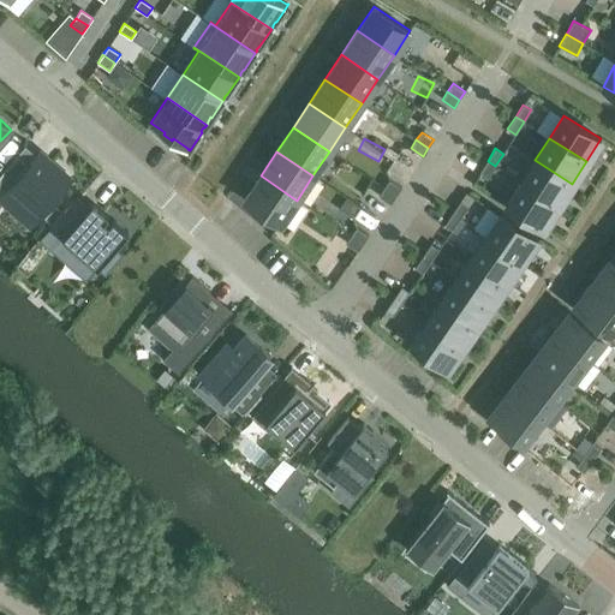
[(18,154),(0,173),(0,196),(10,204),(17,196),(39,216),(41,214),(46,216),(63,197),(59,195),(67,185),(57,175),(60,172),(39,153),(29,163),(18,154)]
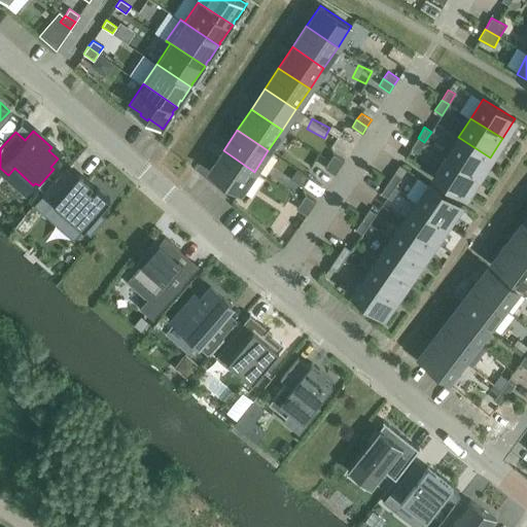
[(458,137),(446,155),(478,176),(490,157),(458,137)]
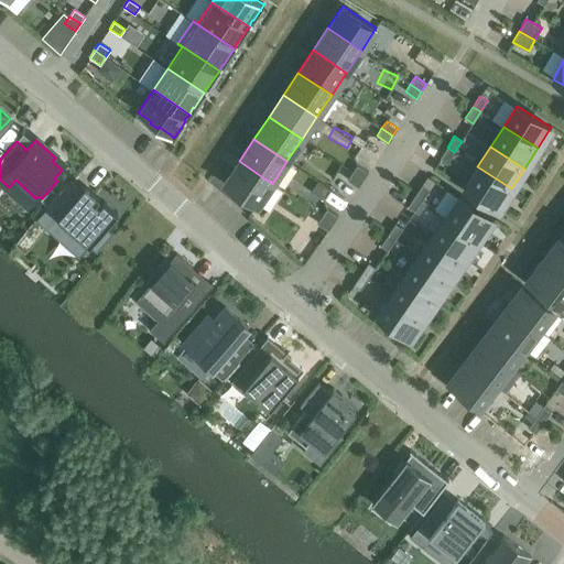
[(454,152),(447,148),(440,159),(447,163),(454,152)]
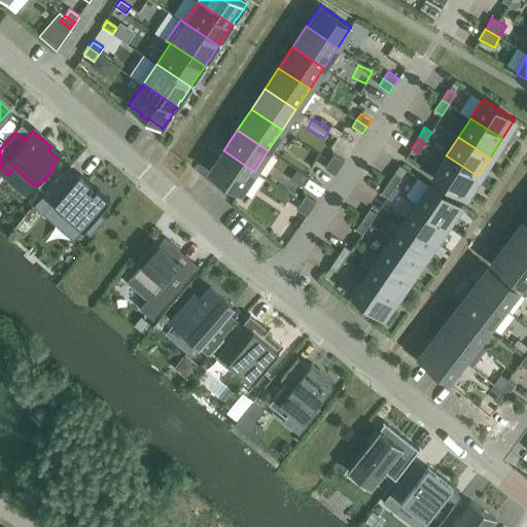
[(241,192),(254,172),(223,150),(209,171),(241,192)]
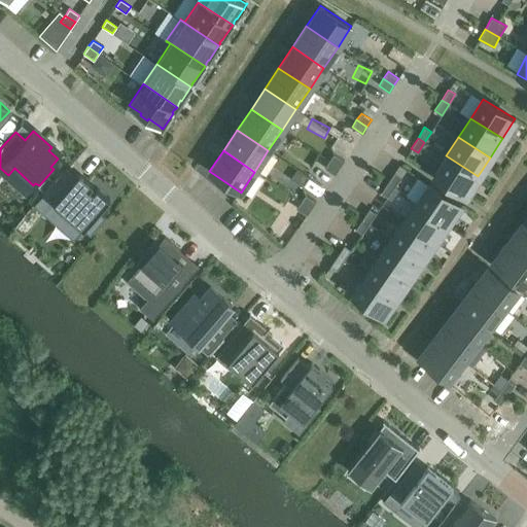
[(329,161),(340,168),(344,161),(334,154),(329,161)]
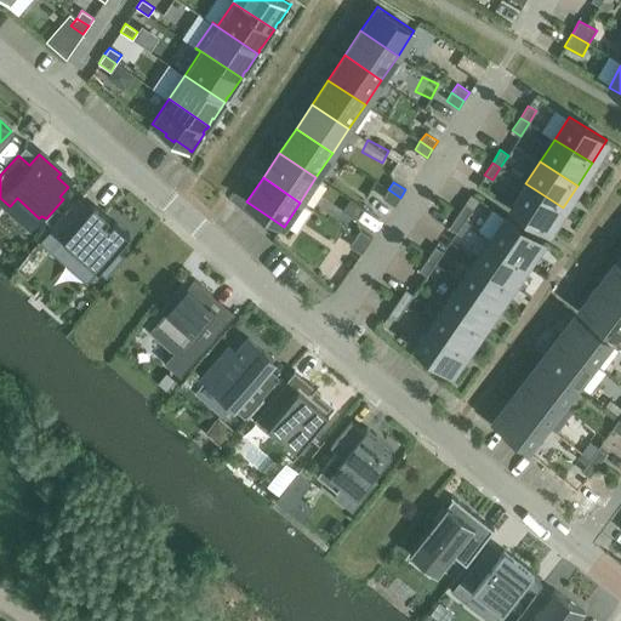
[(563,208),(525,183),(511,206),(548,231),(563,208)]
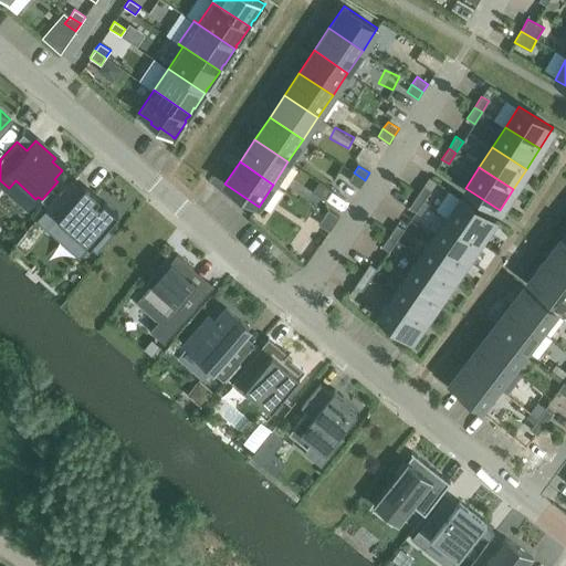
[(359,188),(365,180),(354,173),(348,180),(359,188)]
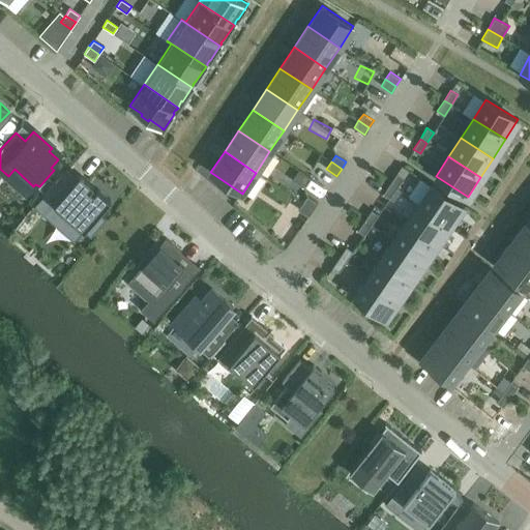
[(80,173),(77,177),(66,169),(33,206),(43,214),(53,203),(90,236),(107,218),(99,212),(110,200),(96,187),(93,192),(90,189),(93,185),(80,173)]
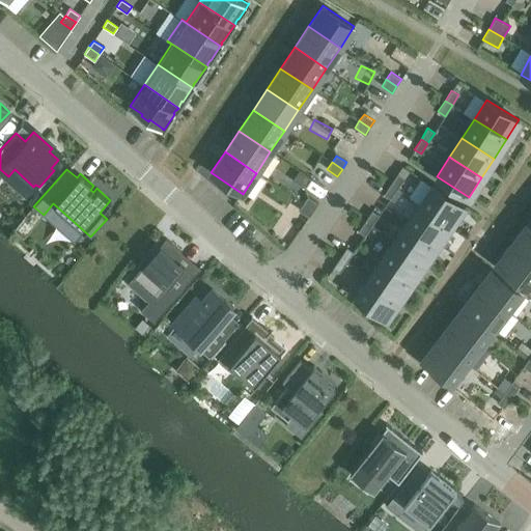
[(398,173),(391,184),(397,189),(404,178),(398,173)]
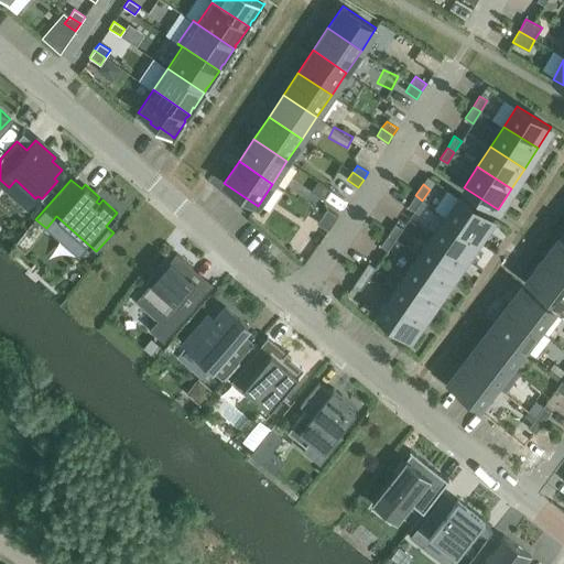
[(380,205),(399,209),(402,198),(383,193),(380,205)]
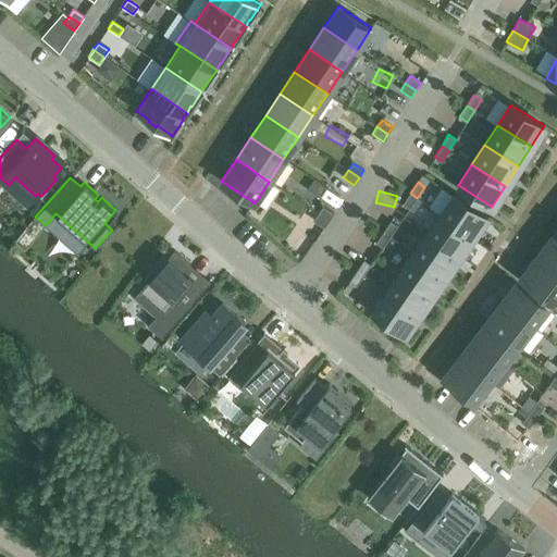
[(417,198),(410,193),(403,203),(410,209),(417,198)]
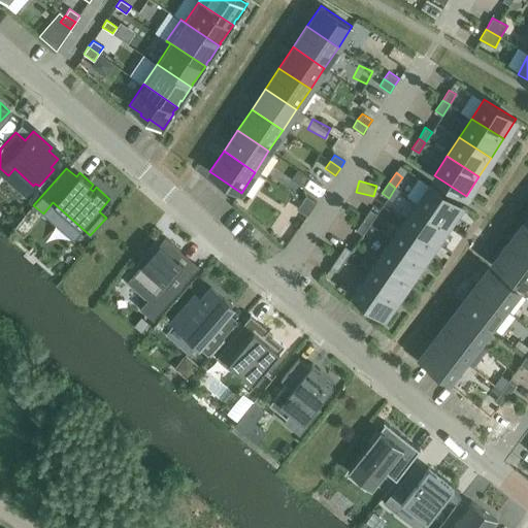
[(417,202),(448,224),(461,204),(430,183),(417,202)]
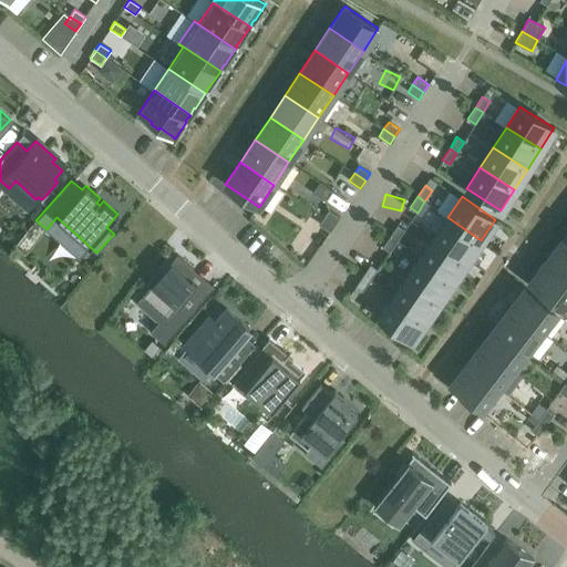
[(435,208),(424,202),(418,213),(428,219),(435,208)]
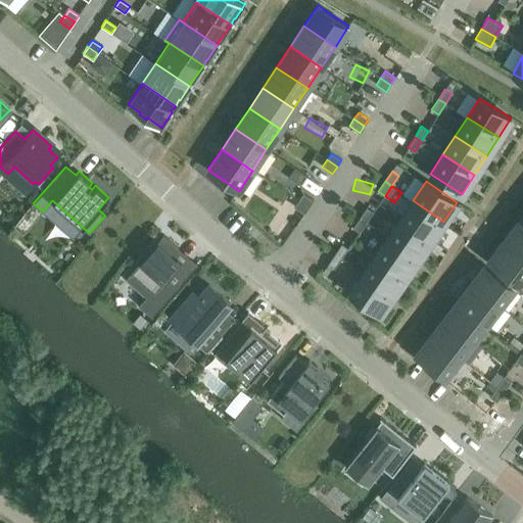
[(298,200),(308,207),(314,200),(303,193),(298,200)]
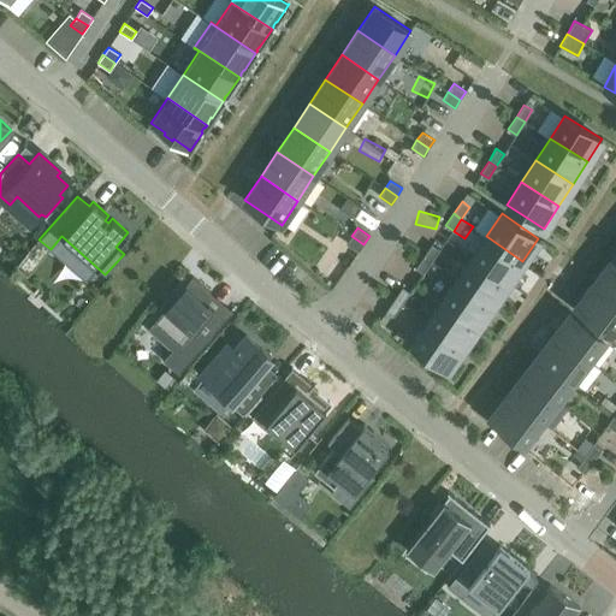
[(359,252),(363,244),(351,236),(347,244),(359,252)]
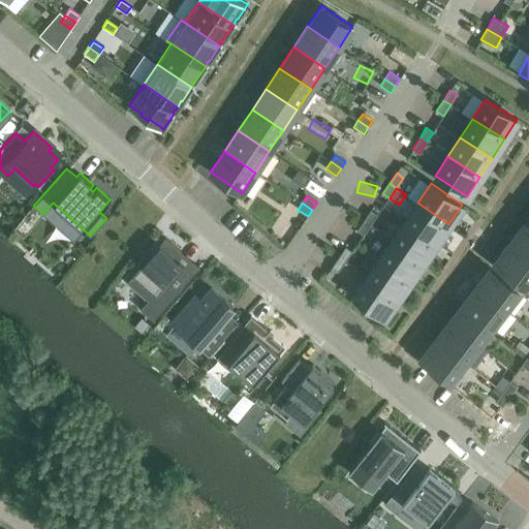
[(417,203),(405,221),(436,243),(448,224),(417,203)]
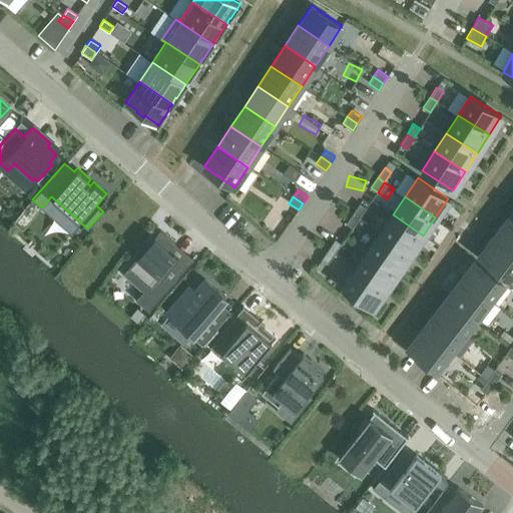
[(353,213),(360,217),(367,207),(360,203),(353,213)]
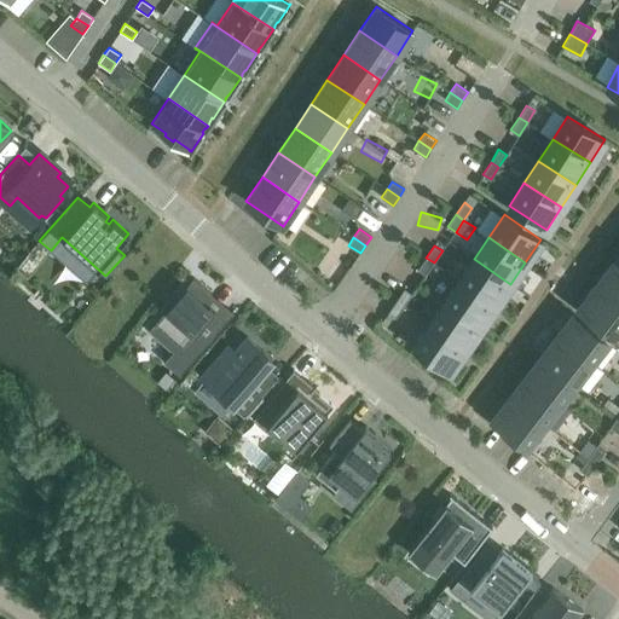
[(434,262),(426,258),(417,270),(426,275),(434,262)]
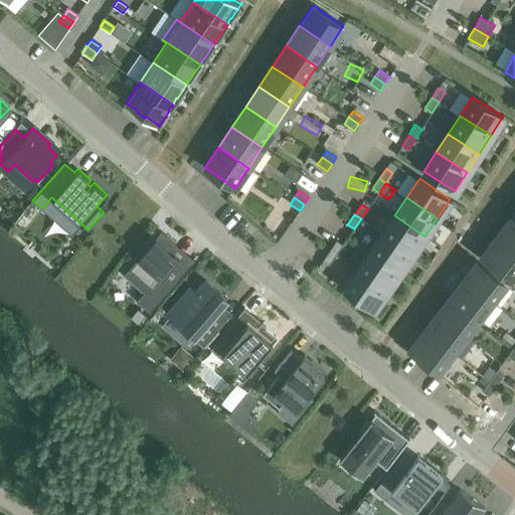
[(424,236),(394,215),(381,233),(412,254),(424,236)]
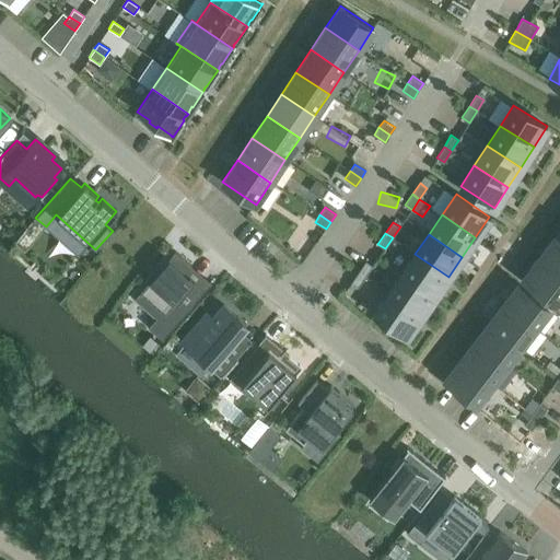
[(559,245),(552,240),(538,258),(559,275),(559,245)]
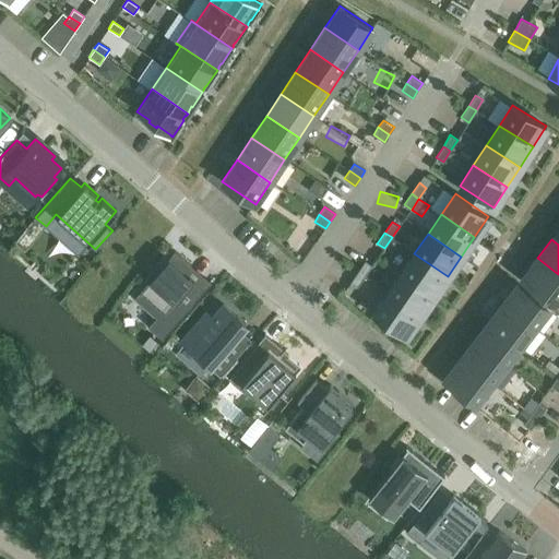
[(205,288),(186,272),(192,265),(175,250),(134,297),(156,316),(147,325),(163,339),(205,288)]
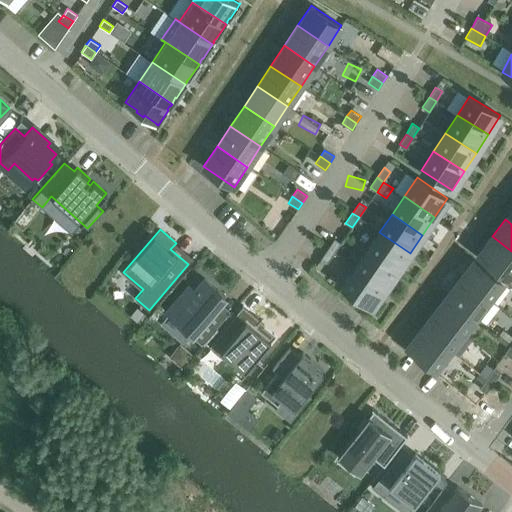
[(379,232),(367,249),(397,270),(410,253),(379,232)]
